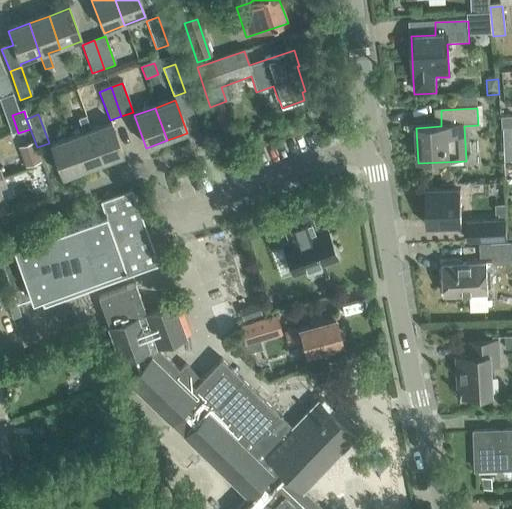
[(103,164),(91,131),(85,118),(78,121),(83,134),(70,139),(82,172),(103,164)]
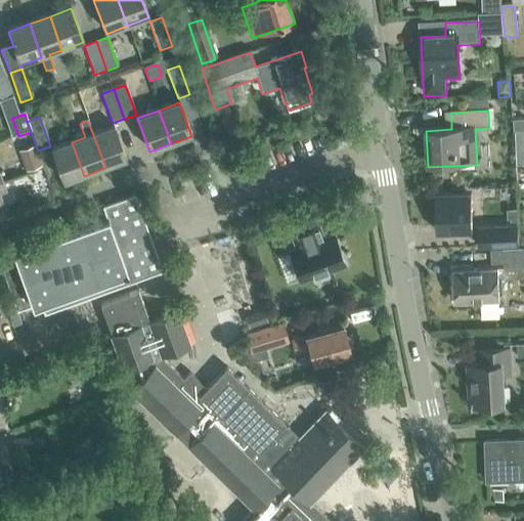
[(233,122),(221,126),(226,142),(239,138),(233,122)]
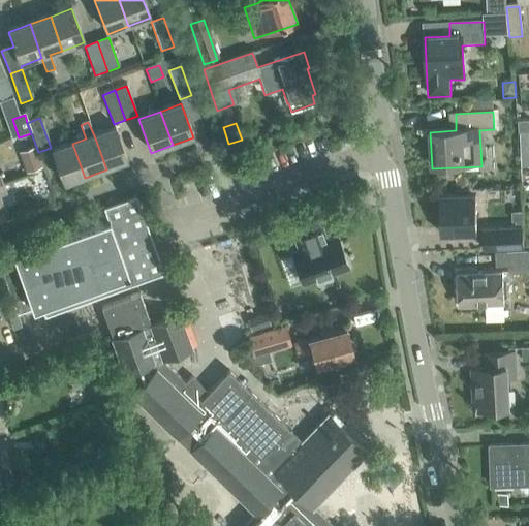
[(528,134),(528,123),(519,124),(519,135),(528,134)]
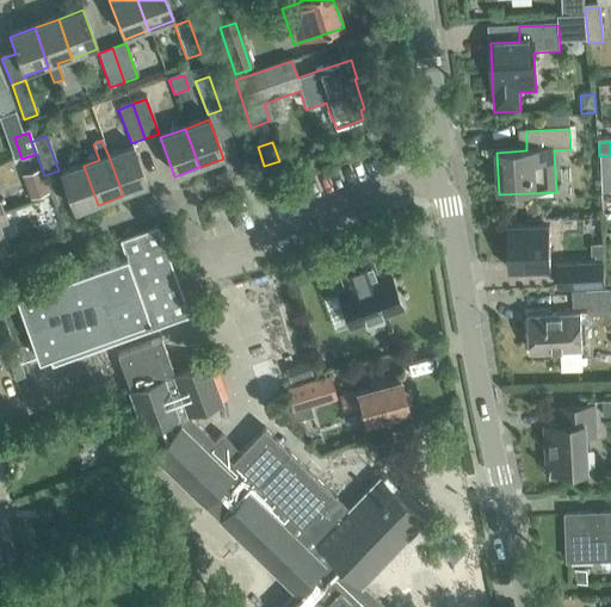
[(133,148),(109,156),(123,196),(147,187),(133,148)]
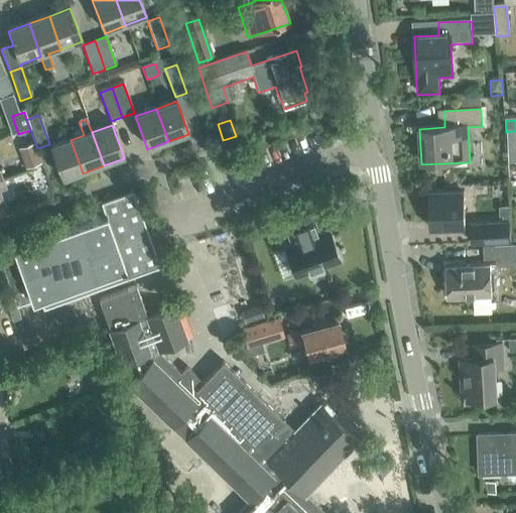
[(62,180),(83,173),(71,140),(50,148),(62,180)]
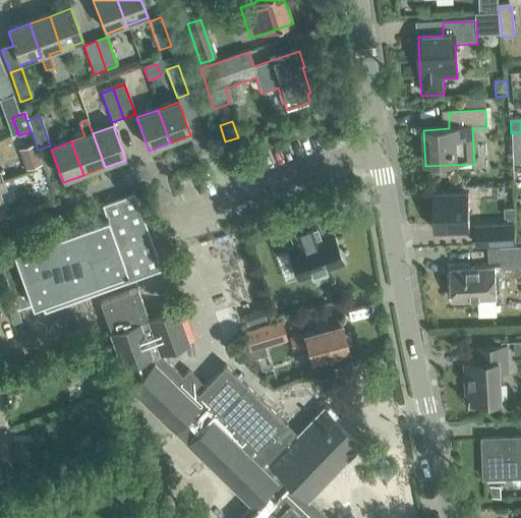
[(36,147),(20,153),(27,172),(43,166),(36,147)]
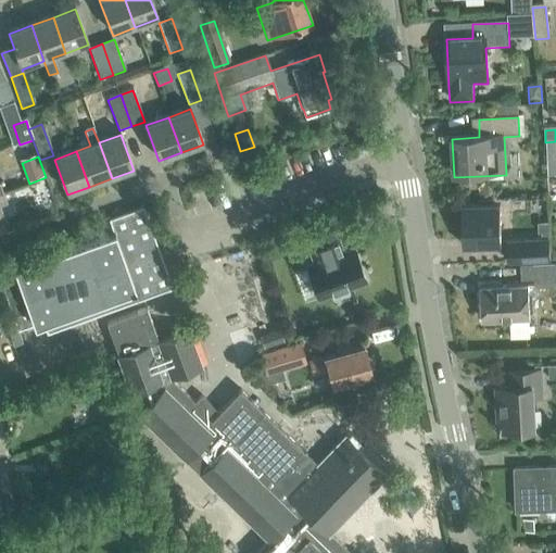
[(555,161),(546,162),(546,176),(555,175),(555,161)]
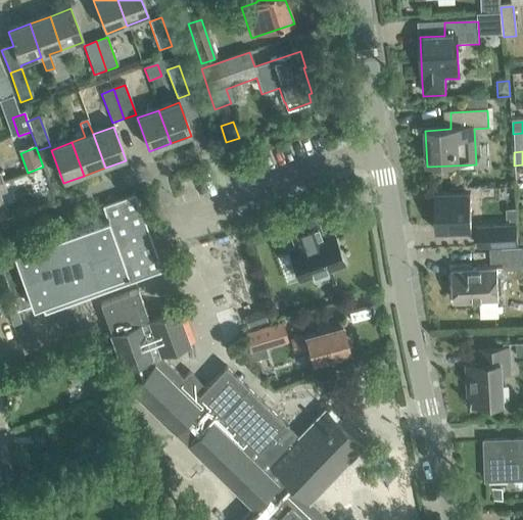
[(436,233),(471,232),(470,195),(436,196),(436,233)]
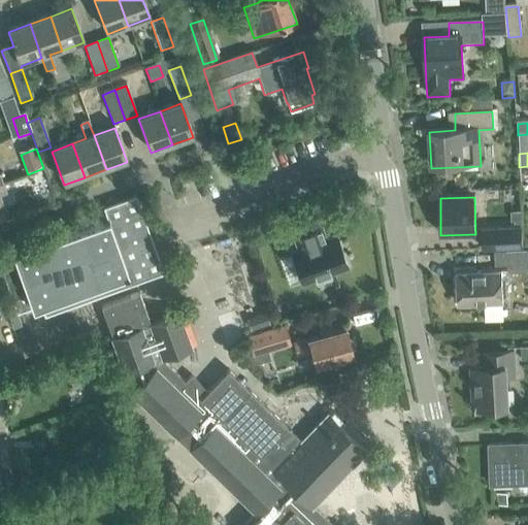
[(44,318),(124,289),(164,274),(136,198),(103,209),(107,221),(0,259),(0,266),(17,315),(40,306),(44,318)]
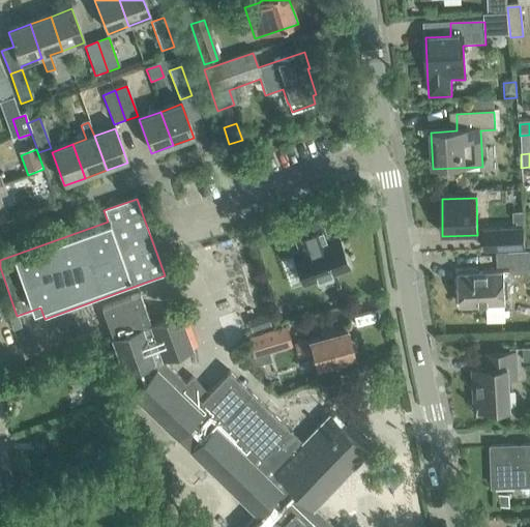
[(292,253),(293,258),(302,284),(303,286),(348,270),(336,237),(327,240),(319,218),(290,229),(298,251),(292,253)]
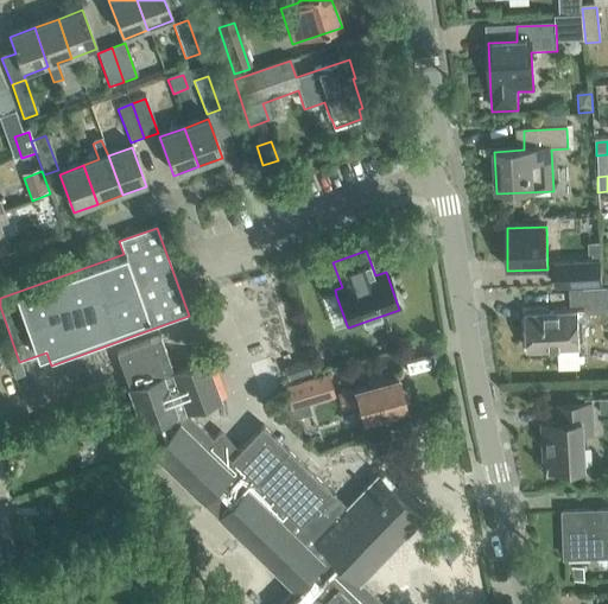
[(555,288),(602,286),(601,264),(553,266),(555,288)]
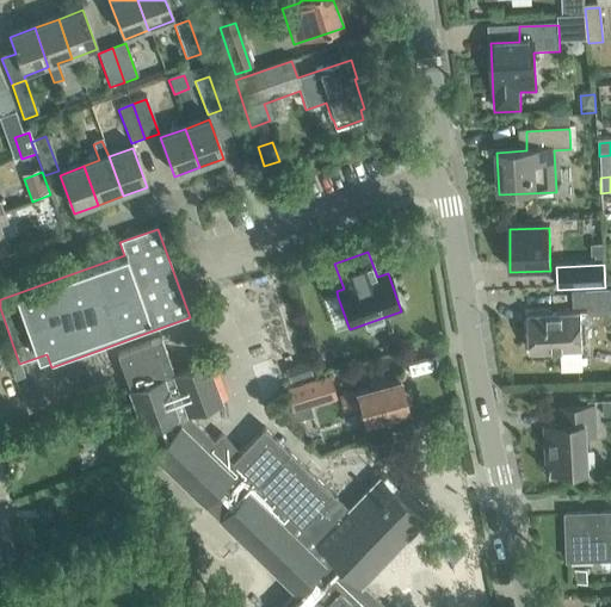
[(587,315),(610,314),(610,290),(572,292),(573,309),(587,308),(587,315)]
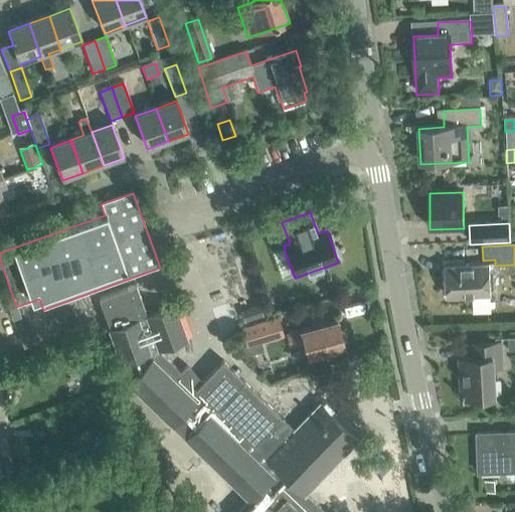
[(489,266),(445,269),(446,299),(473,298),(474,315),(491,314),(490,297),(491,297),(490,291),(495,290),(494,271),(489,271),(489,266)]
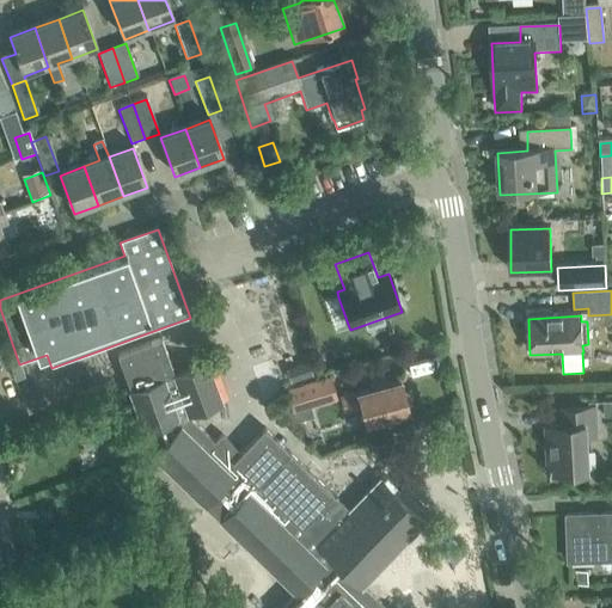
[(383,607),(362,588),(423,524),(380,483),(349,515),(264,431),(240,455),(221,437),(214,444),(191,422),(189,416),(222,405),(208,366),(175,378),(161,342),(117,357),(130,393),(129,394),(153,459),(203,508),(204,507),(221,523),(220,523),(295,596),(283,607),(383,607)]
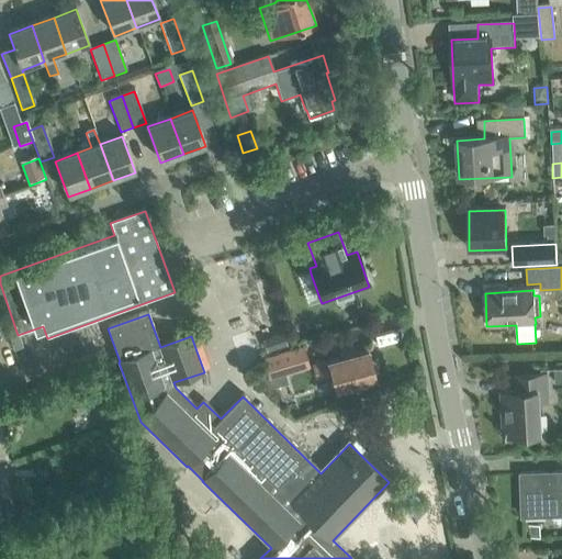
[(14,326),(11,315),(2,319),(6,330),(14,326)]
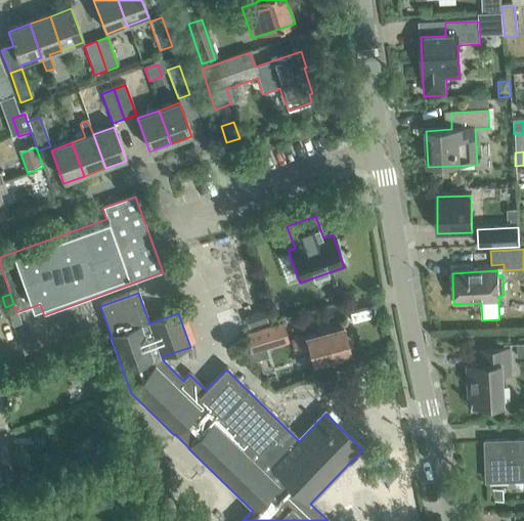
[(5,307),(8,316),(17,313),(13,304),(5,307)]
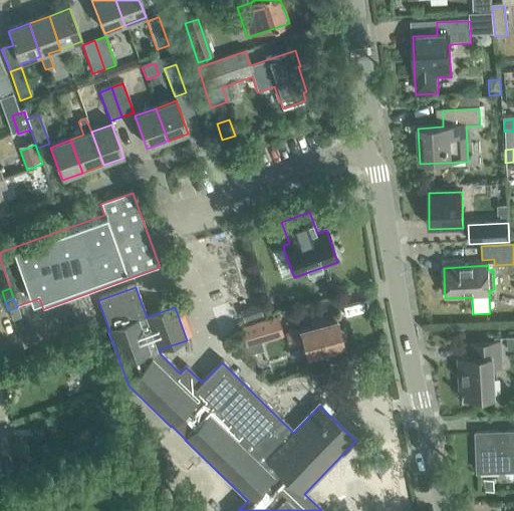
[(12,321),(20,318),(17,307),(8,310),(12,321)]
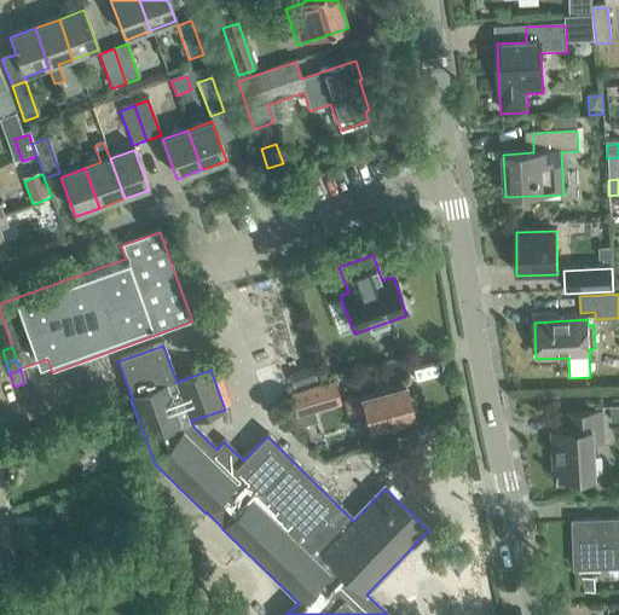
[(311,370),(290,377),(295,389),(316,382),(311,370)]
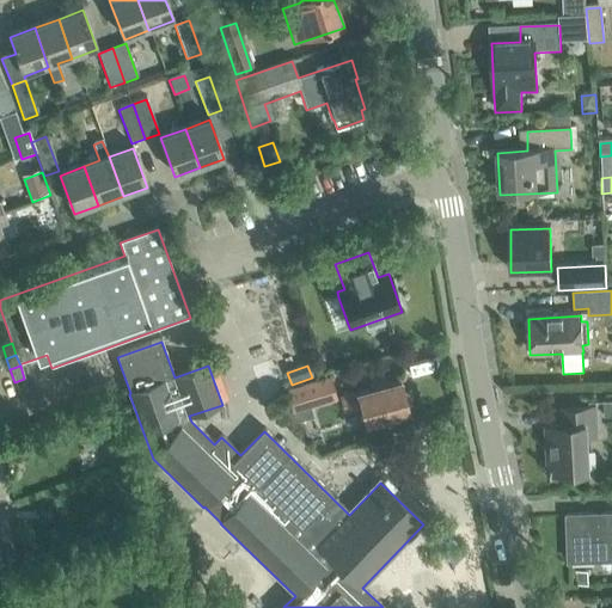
[(362,409),(367,427),(410,413),(409,410),(412,406),(409,398),(405,395),(402,382),(390,386),(387,379),(369,384),(372,391),(343,399),(347,413),(362,409)]
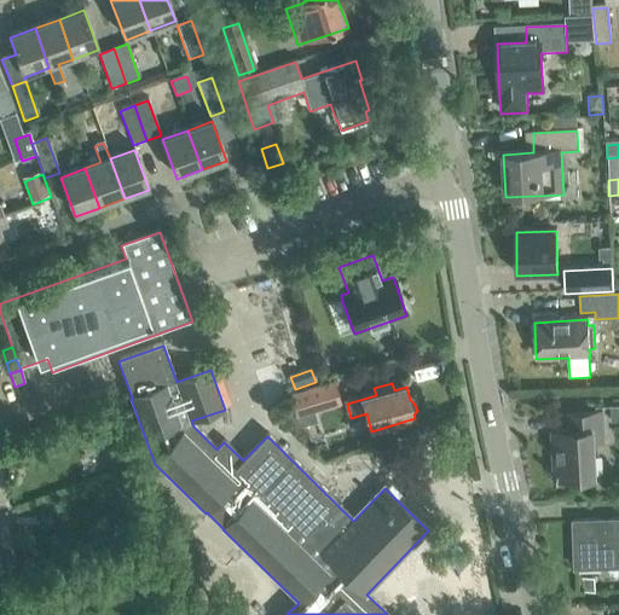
[(295,419),(341,406),(335,386),(289,399),(295,419)]
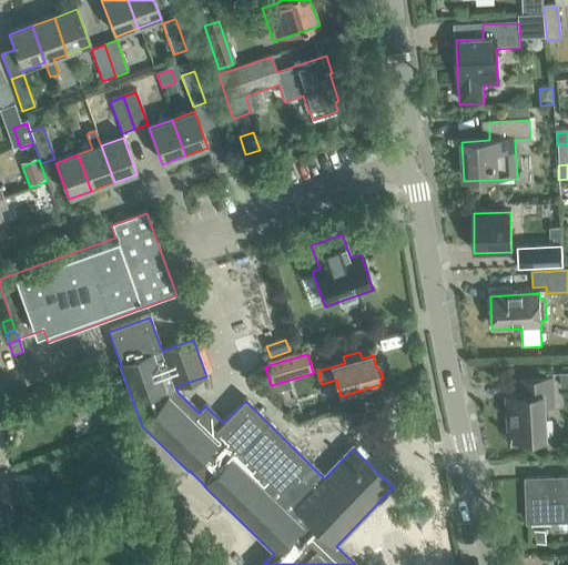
[(520,383),(520,397),(506,399),(508,442),(547,440),(545,411),(554,410),(551,381),(520,383)]
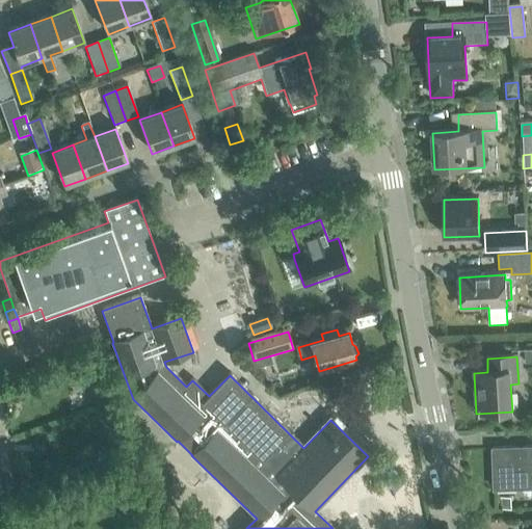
[(53,373),(50,363),(30,370),(33,380),(53,373)]
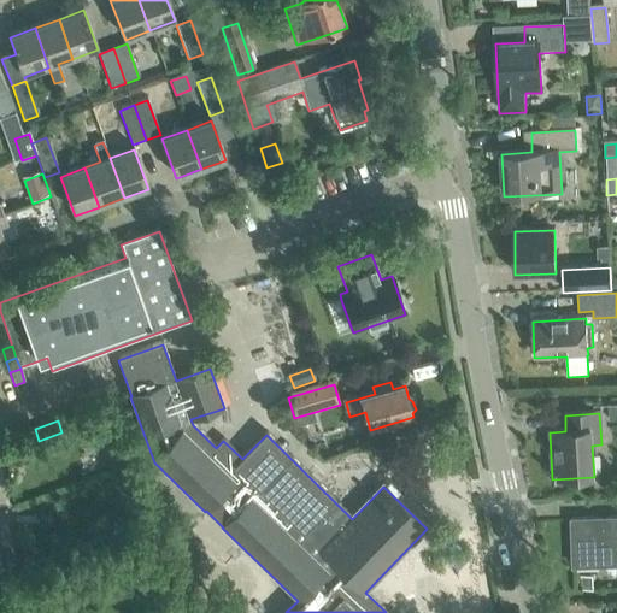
[(616,566),(616,519),(571,522),(574,569),(616,566)]
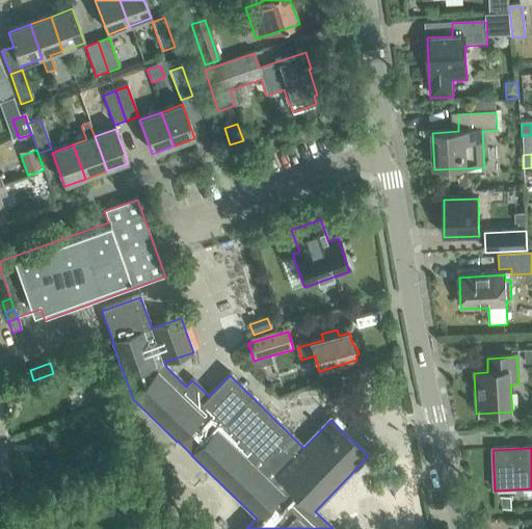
[(511,512),(511,500),(501,500),(502,512),(511,512)]
